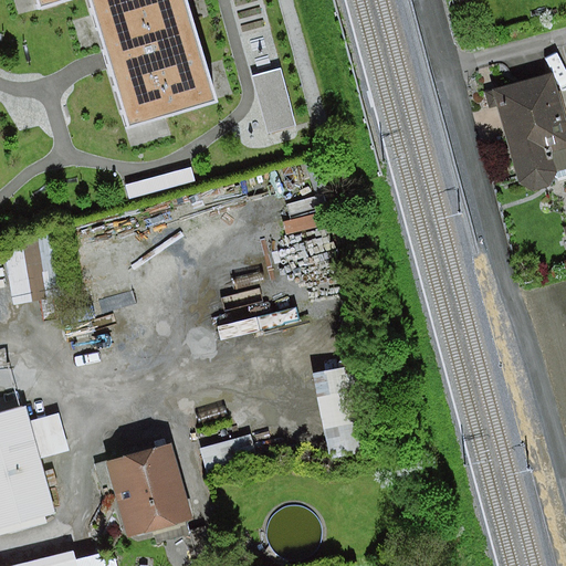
[(32,0),(35,9),(63,0),(83,0),(103,65),(123,134),(218,106),(186,0),(32,0)]
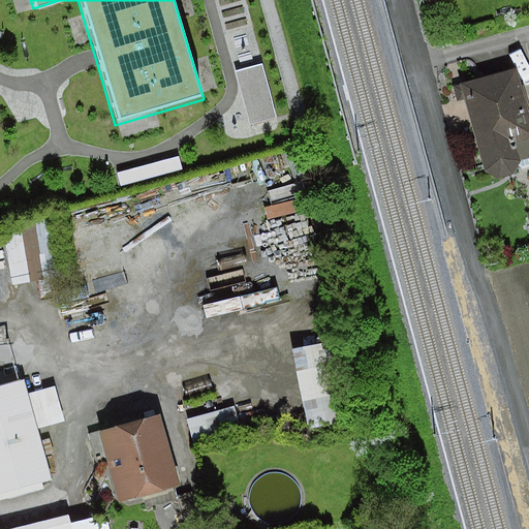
[(261,65),(235,72),(250,127),(276,119),(261,65)]
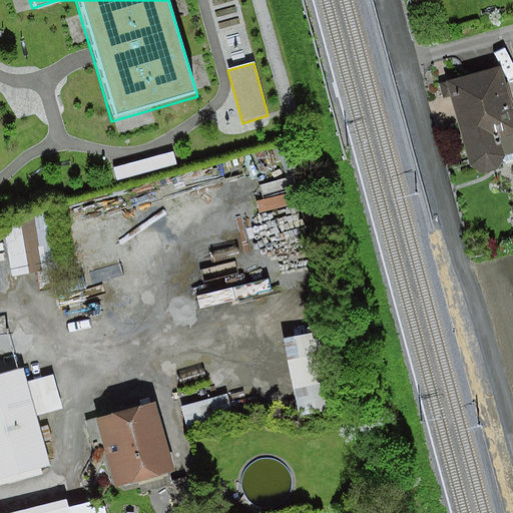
[(512,97),(503,63),(438,81),(443,98),(451,96),(471,166),(484,173),(496,170),(505,156),(512,153),(512,97)]
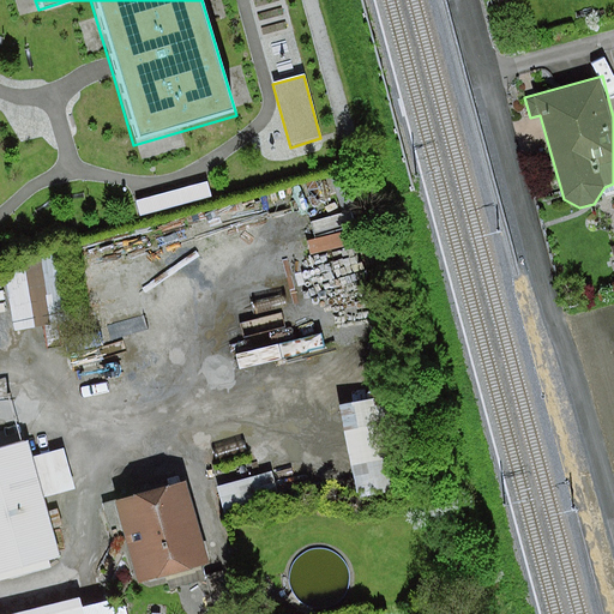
[(208,182),(136,202),(139,217),(211,198),(208,182)]
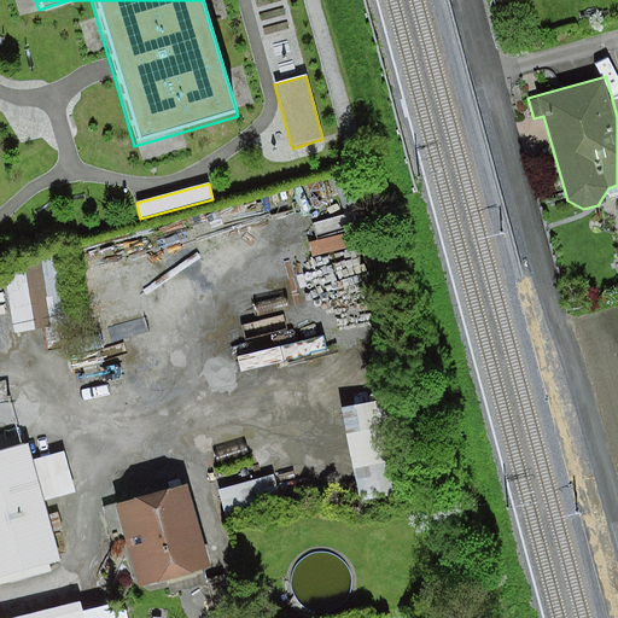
[(13,334),(46,328),(50,350),(69,347),(53,261),(1,270),(13,334)]
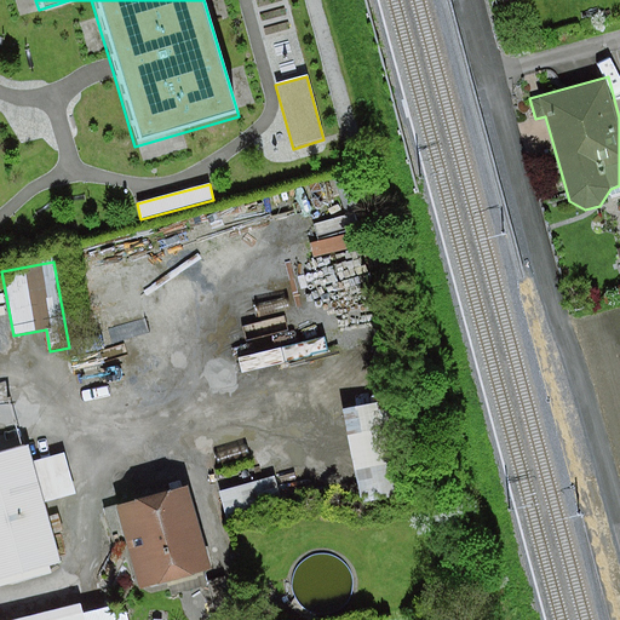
[(380,405),(343,412),(359,505),(396,498),(380,405)]
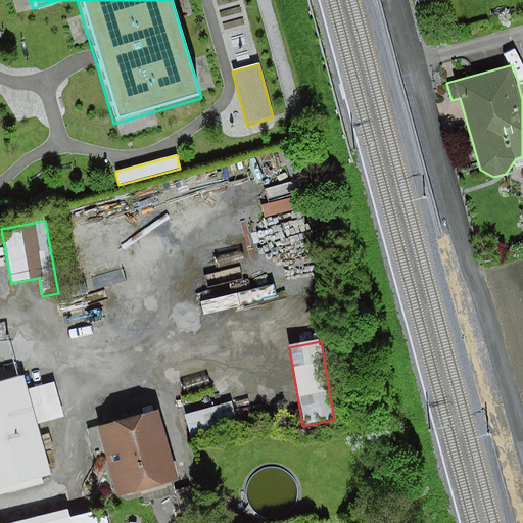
[(25,376),(0,382),(0,492),(53,477),(25,376)]
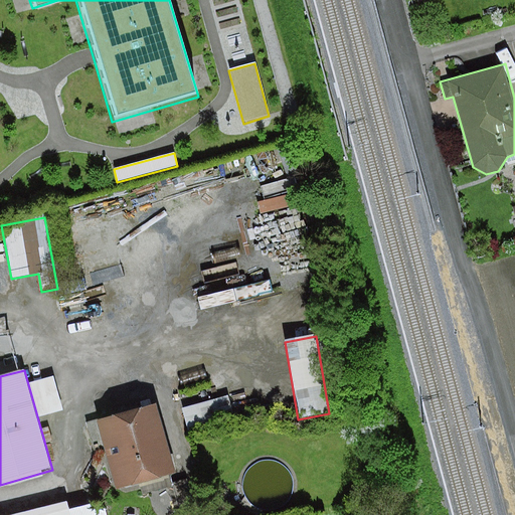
[(227,396),(182,408),(187,428),(233,416),(227,396)]
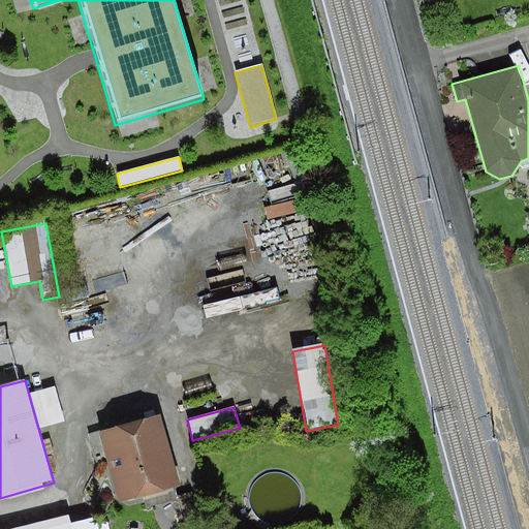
[(162,414),(99,433),(120,503),(128,506),(184,490),(162,414)]
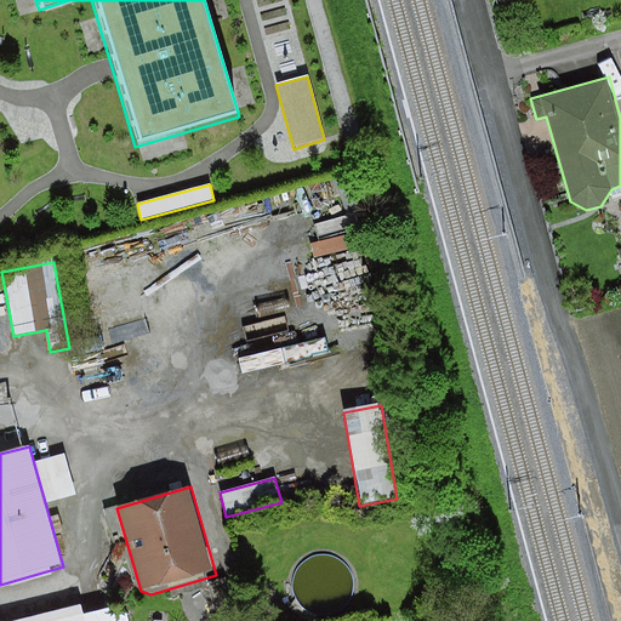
[(127,620),(125,605),(81,616),(81,620),(127,620)]
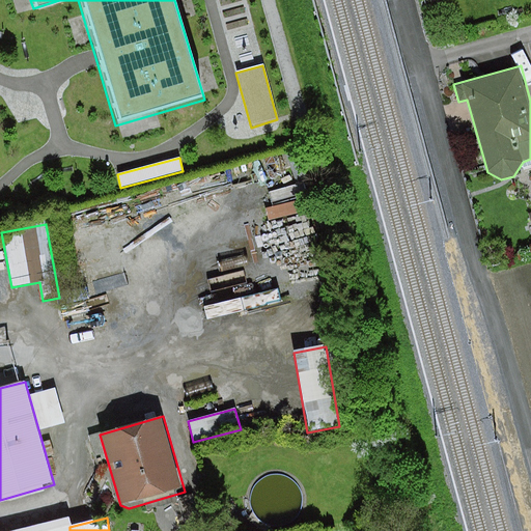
[(67,519),(17,530),(70,530),(70,527),(67,519)]
